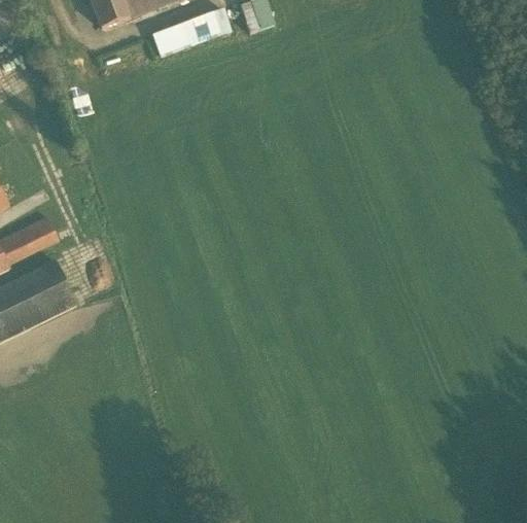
[(91,0),(101,27),(129,16),(172,0),(91,0)]
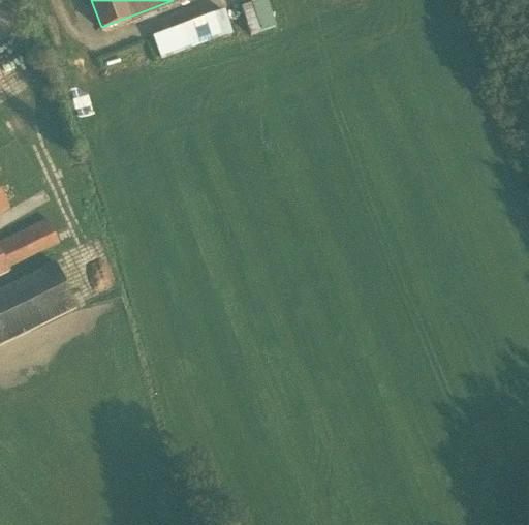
[(243,0),(250,31),(276,25),(271,0),(243,0)]
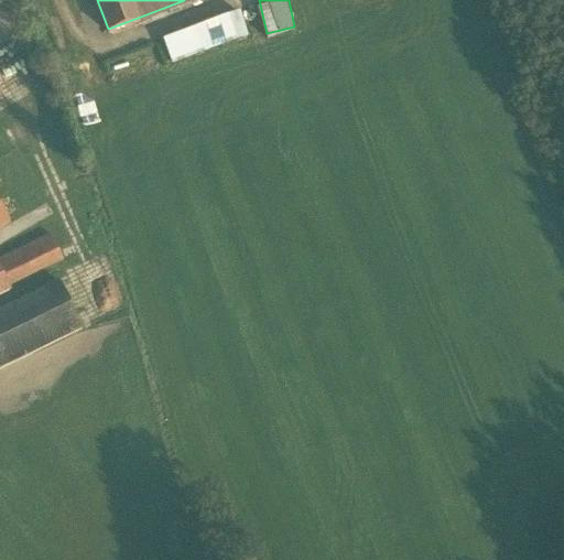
[(248,32),(239,8),(163,36),(172,61),(248,32)]
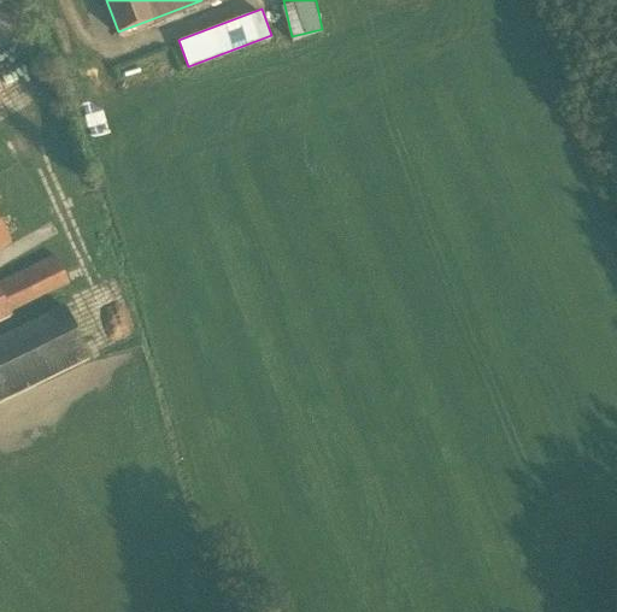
[(54,251),(0,277),(0,319),(11,315),(10,310),(69,281),(54,251)]
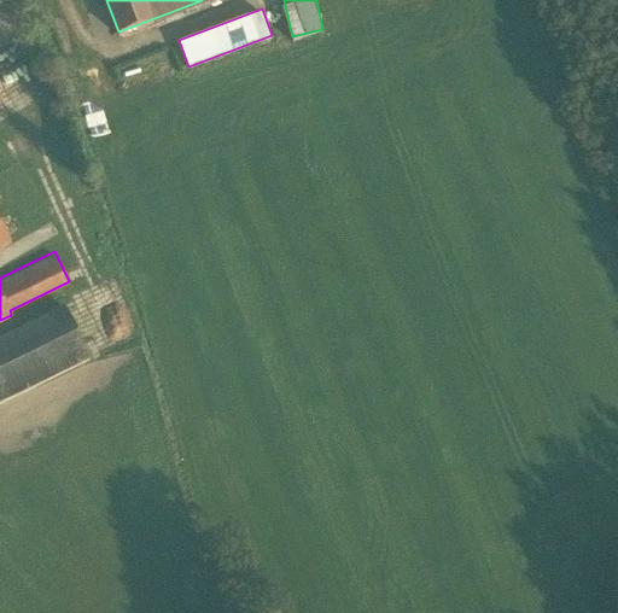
[(70,304),(0,332),(0,396),(93,360),(70,304)]
